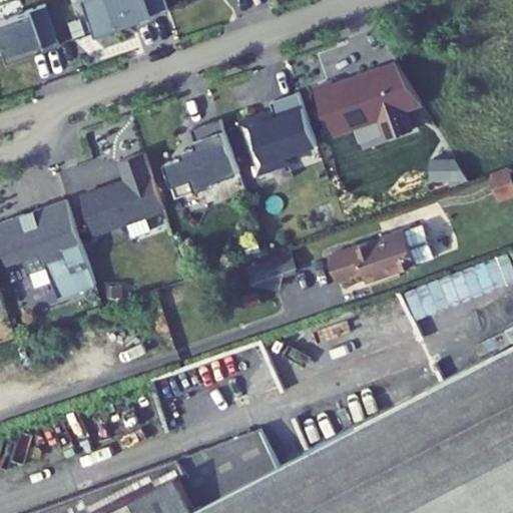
[(150,12),(145,0),(83,0),(95,32),(150,12)]
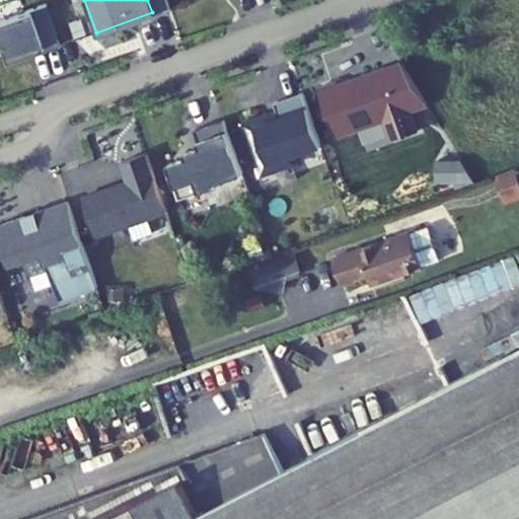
[(48,3),(0,19),(0,39),(7,60),(32,51),(44,47),(46,51),(62,45),(48,3)]
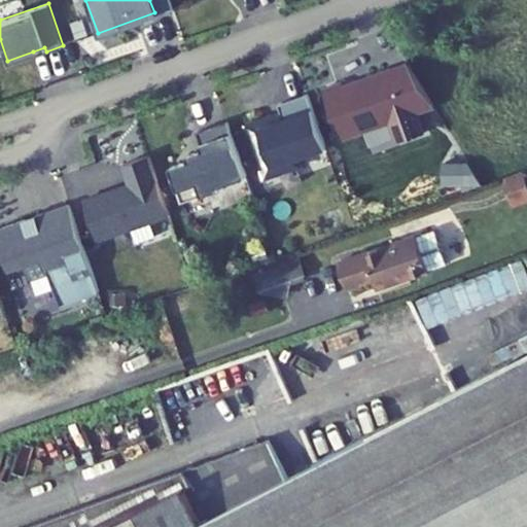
[(416,112),(432,106),(407,65),(365,78),(366,83),(361,85),(355,82),(343,86),(341,83),(322,90),(340,139),(389,121),(396,142),(422,134),(416,112)]
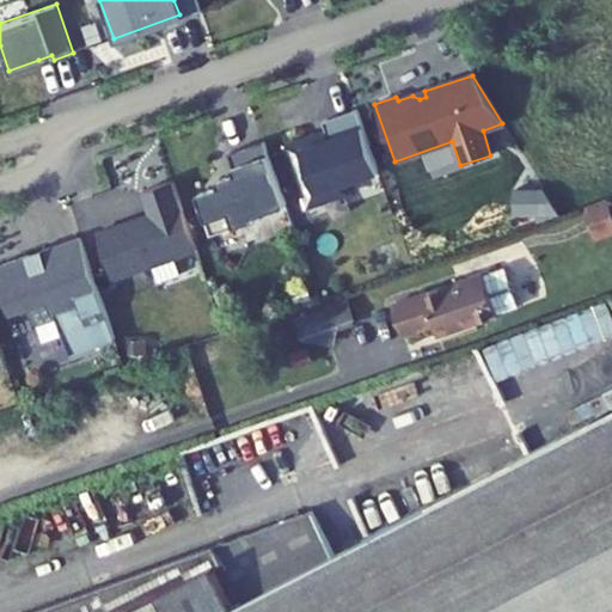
[(381,171),(360,109),(326,121),(330,130),(332,139),(319,144),(316,135),(288,145),(311,207),(353,193),(349,183),(381,171)]
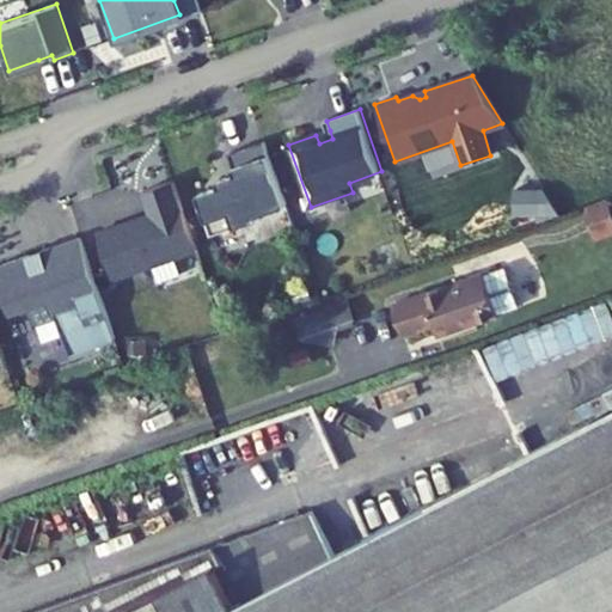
[(330,130),(316,135),(319,144),(332,139),(330,130)]
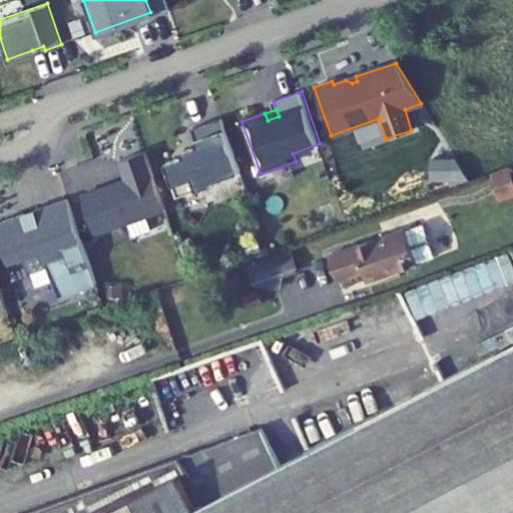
[(242,170),(223,117),(194,127),(200,145),(185,150),(187,155),(168,162),(180,196),(219,182),(218,179),(242,170)]
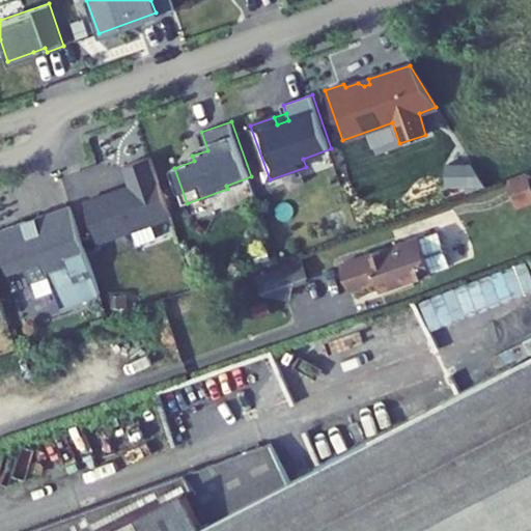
[(88,201),(102,241),(173,216),(152,156),(127,165),(134,186),(88,201)]
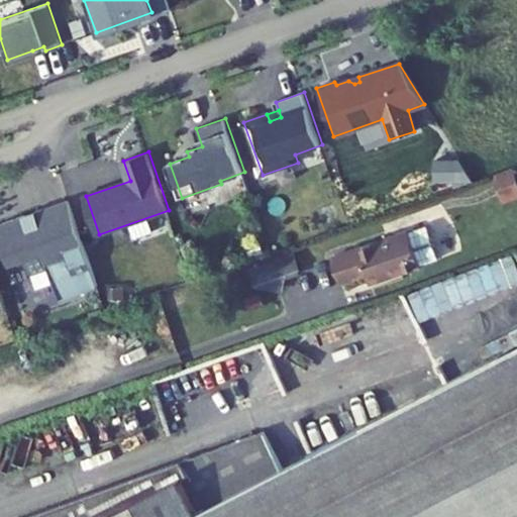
[(463,179),(464,158),(435,157),(434,178),(463,179)]
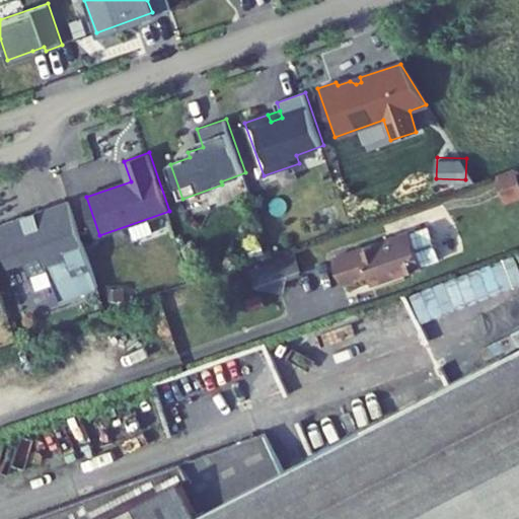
[(518,177),(515,167),(497,174),(506,200),(518,195),(518,177)]
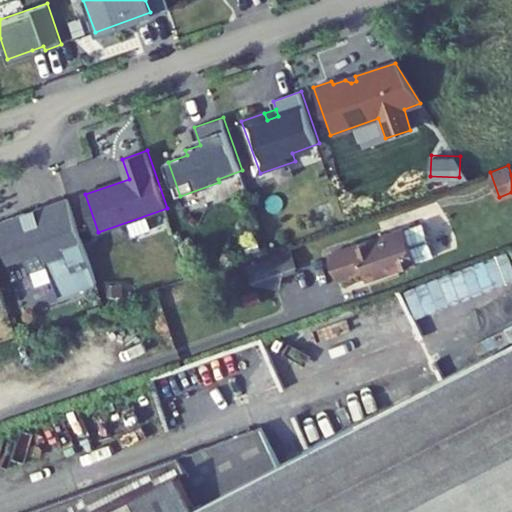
[(51,266),(62,297),(99,284),(70,200),(0,224),(0,225),(13,263),(28,257),(33,273),(51,266)]
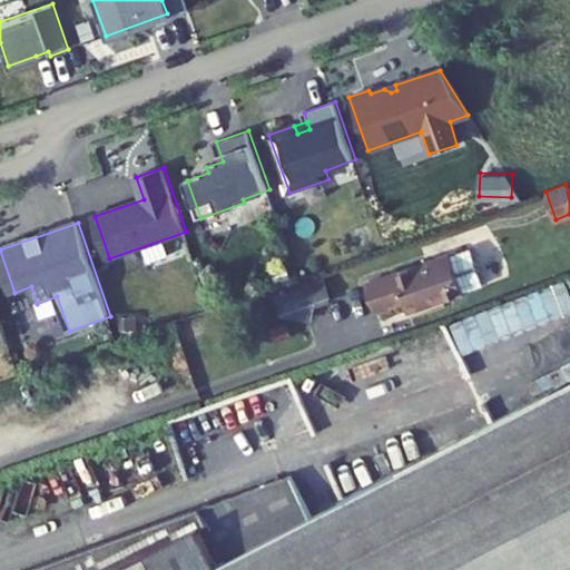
[(414,314),(487,287),(473,249),(372,287),(382,316),(411,305),(414,314)]
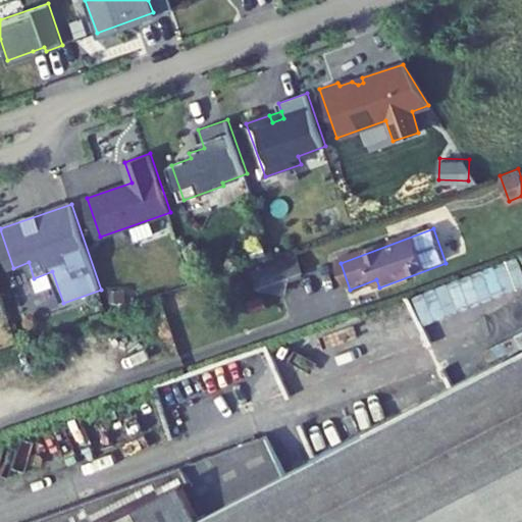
[(307,272),(300,251),(255,268),(261,288),(288,294),(292,277),(307,272)]
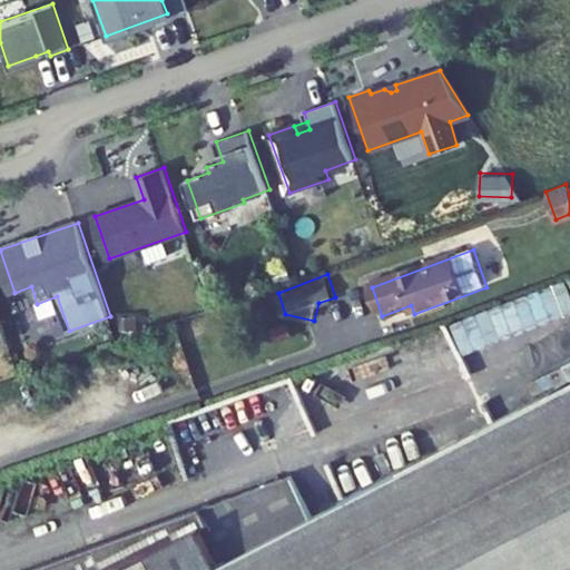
[(0,343),(9,340),(0,312),(0,343)]
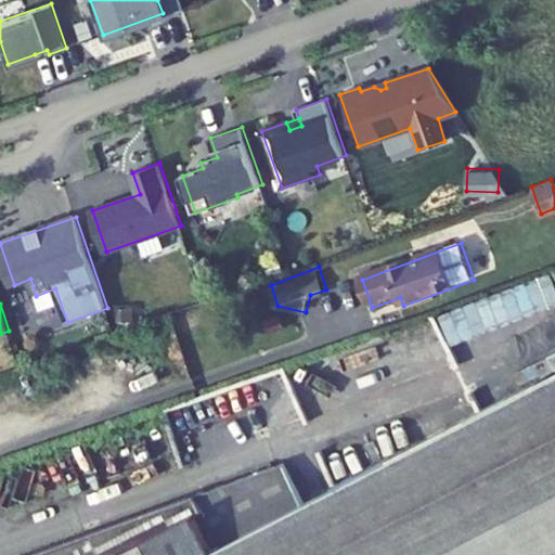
[(554,554),(554,373),(305,502),(285,463),(189,498),(91,533),(30,554),(554,554)]
